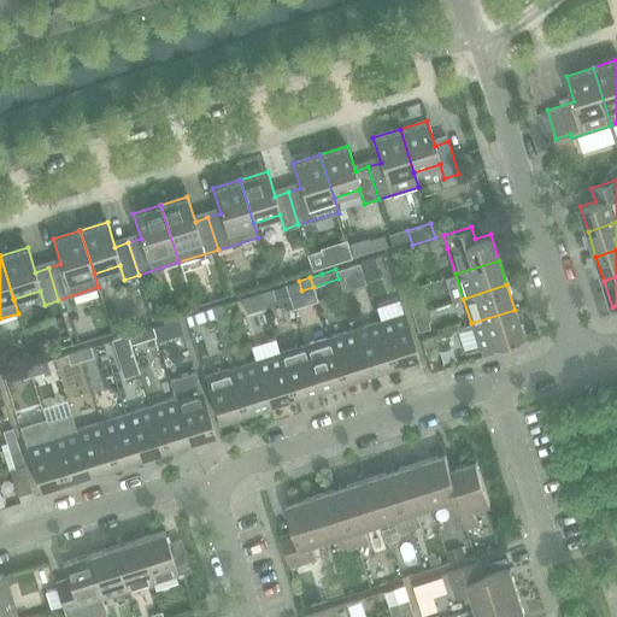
[(275,299),(272,289),(260,293),(264,303),(275,299)]
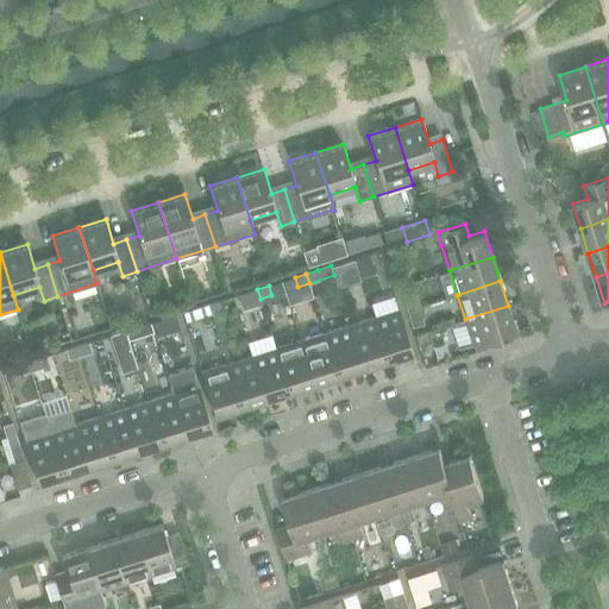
[(262,303),(261,299),(257,289),(239,295),(244,309),(262,303)]
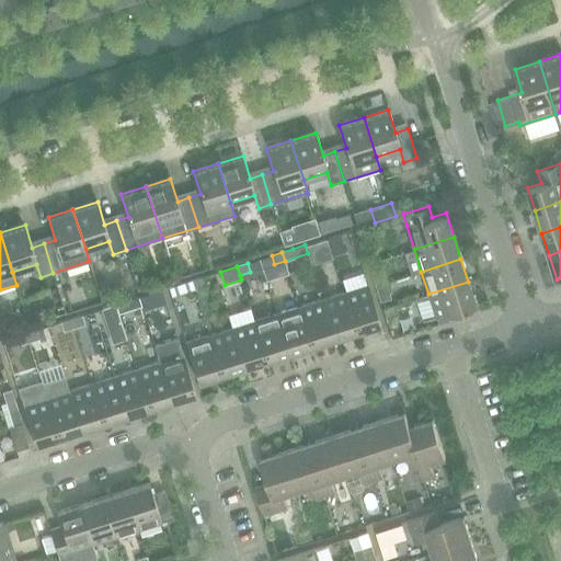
[(381,273),(373,276),(376,286),(385,283),(381,273)]
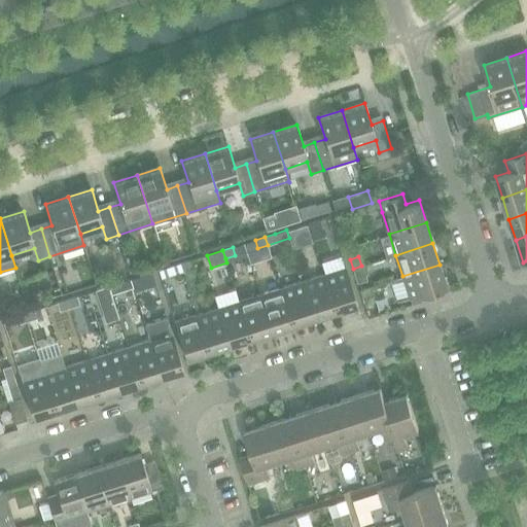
[(192,269),(190,260),(180,264),(183,272),(192,269)]
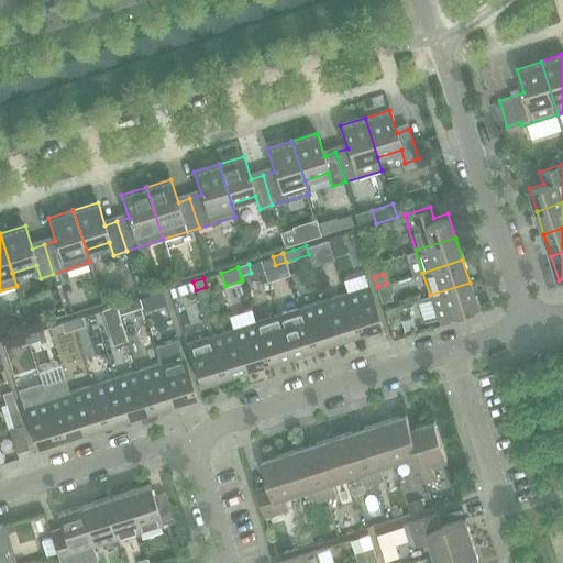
[(196,290),(192,282),(169,289),(173,297),(196,290)]
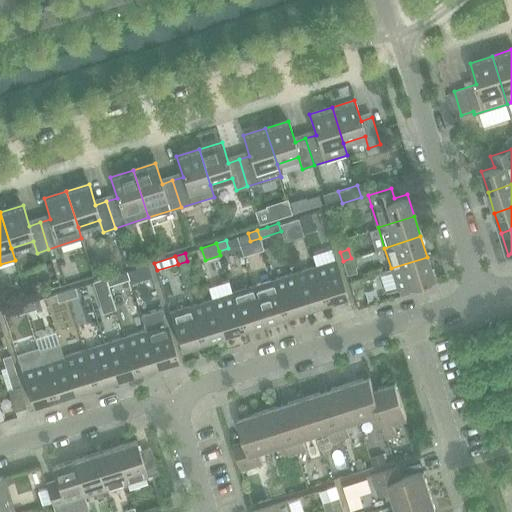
[(434,278),(427,257),(391,268),(398,290),(434,278)]
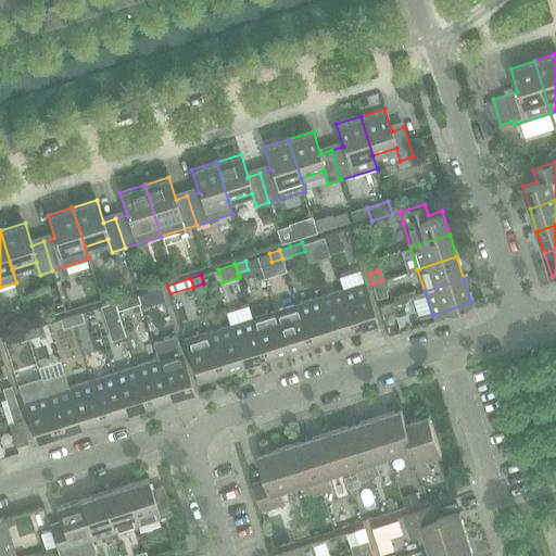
[(381,280),(373,283),(377,299),(386,295),(381,280)]
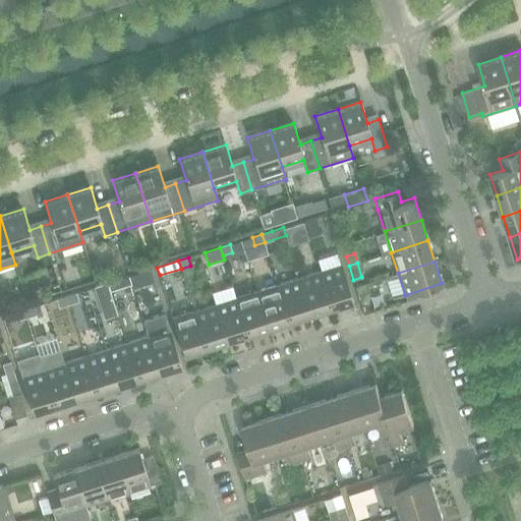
[(354,301),(342,265),(321,271),(332,307),(354,301)]
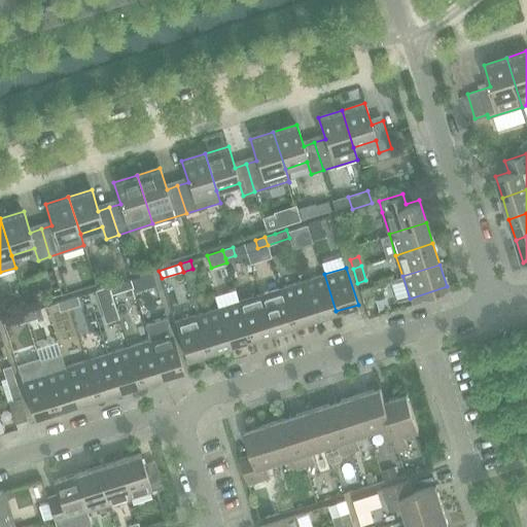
[(152,273),(131,279),(135,291),(156,285),(152,273)]
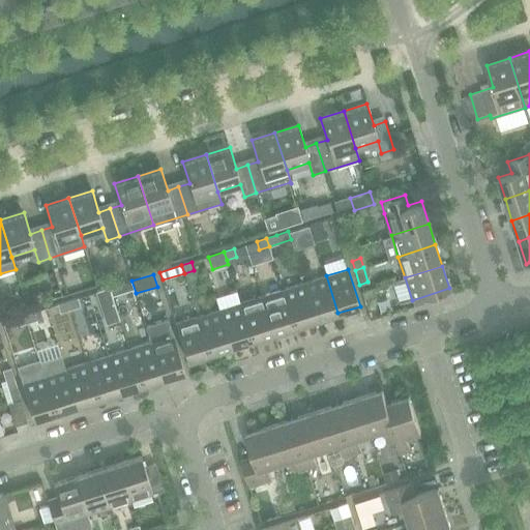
[(337,313),(326,275),(304,283),(317,320),(337,313)]
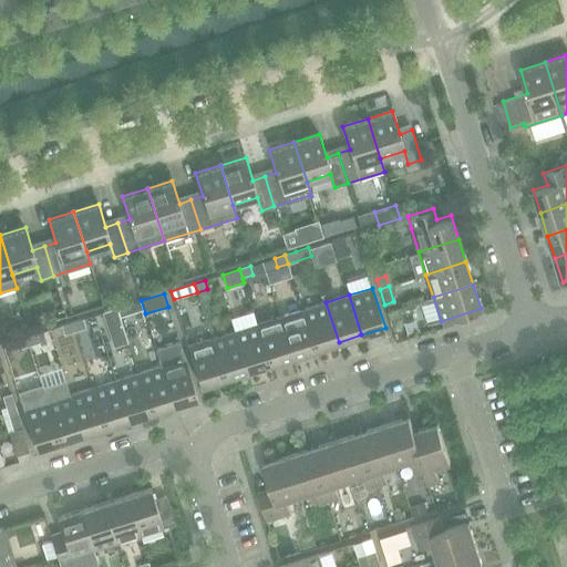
[(339,342),(326,302),(303,309),(316,349),(339,342)]
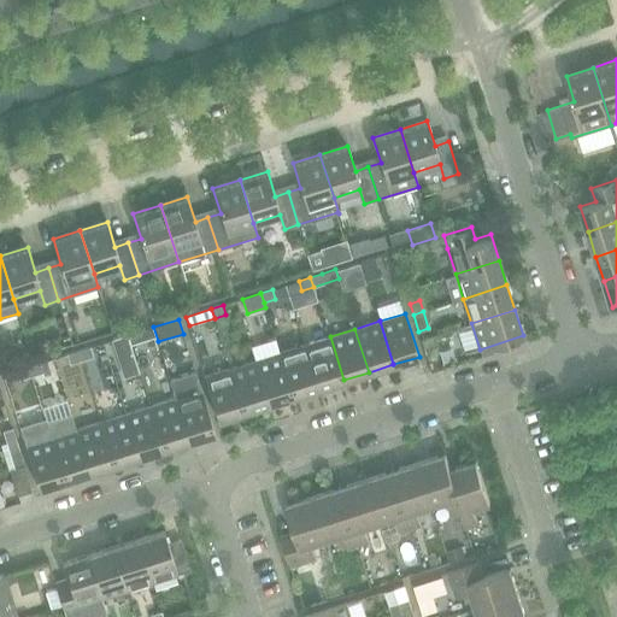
[(142,341),(140,331),(128,335),(131,345),(142,341)]
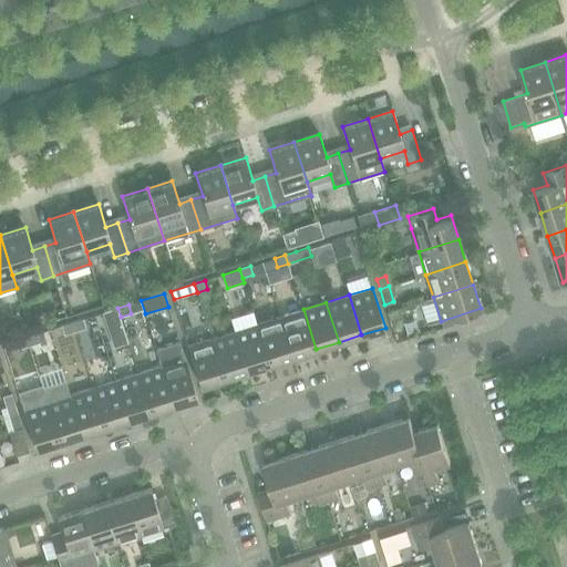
[(399,308),(387,312),(390,321),(402,317),(399,308)]
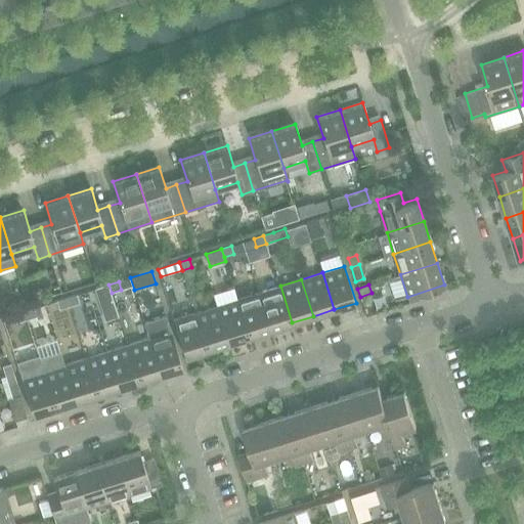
[(292,322),(280,286),(259,293),(270,330),(292,322)]
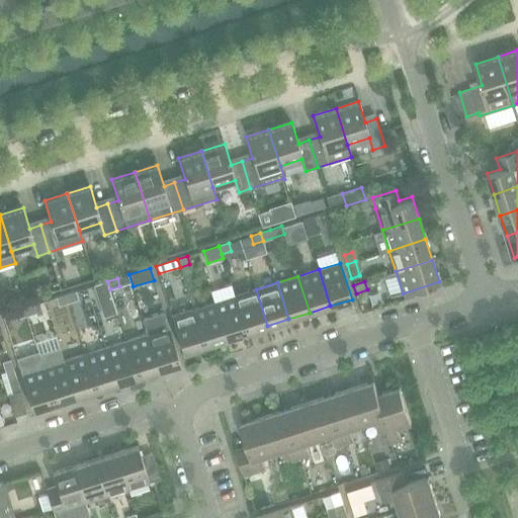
[(267,326),(256,289),(235,296),(247,332),(267,326)]
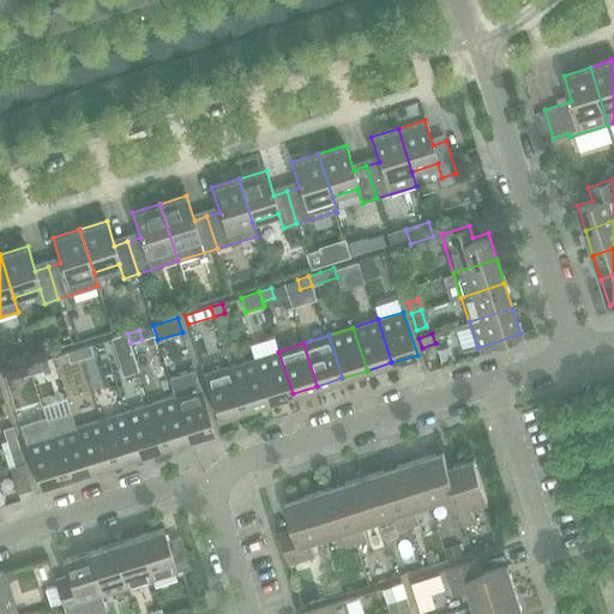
[(92,355),(90,345),(78,349),(82,359),(92,355)]
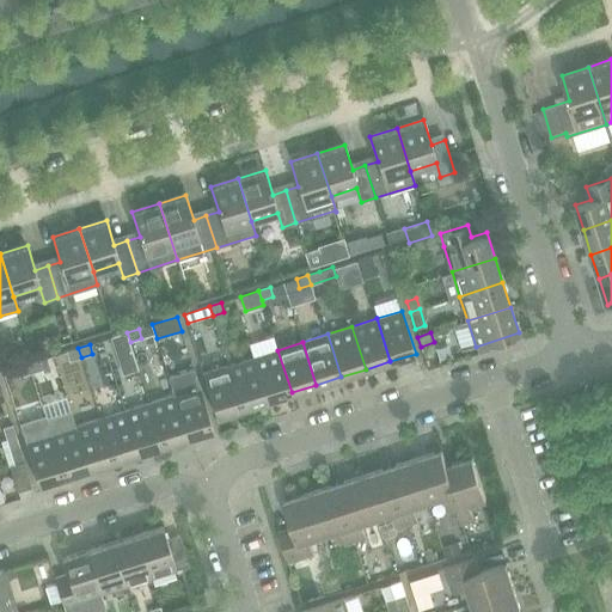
[(81,357),(78,348),(67,352),(69,361),(81,357)]
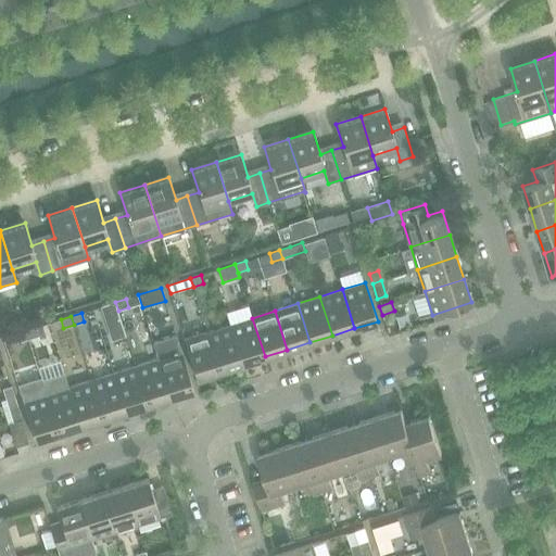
[(265,356),(252,318),(230,325),(242,364),(265,356)]
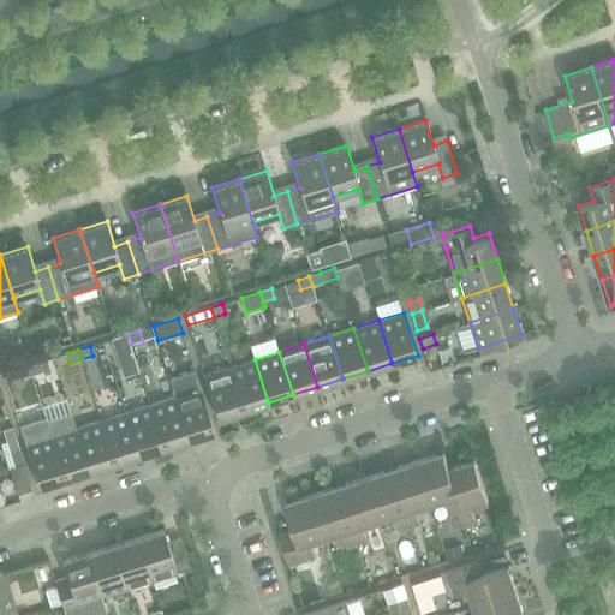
[(52,372),(47,359),(29,365),(31,375),(42,371),(43,375),(52,372)]
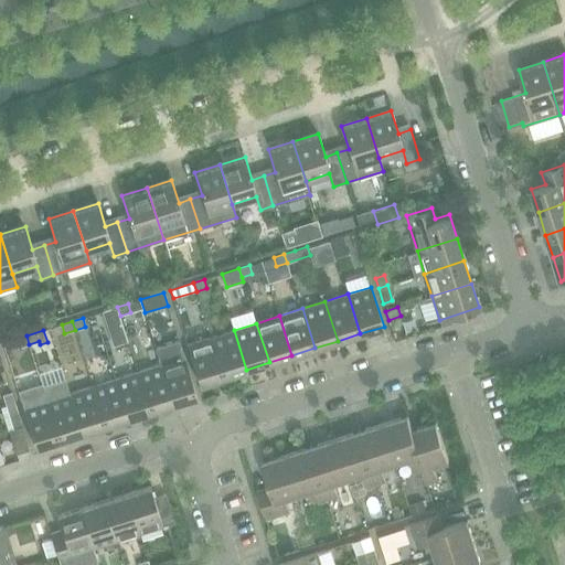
[(246,370),(234,330),(211,338),(223,377),(246,370)]
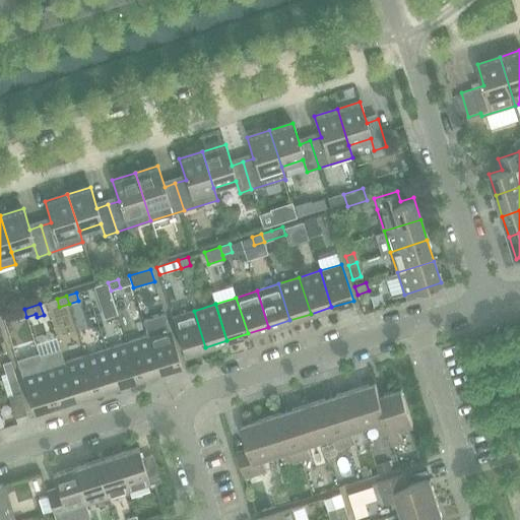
[(24,309),(14,312),(4,315),(7,323),(26,317),(24,309)]
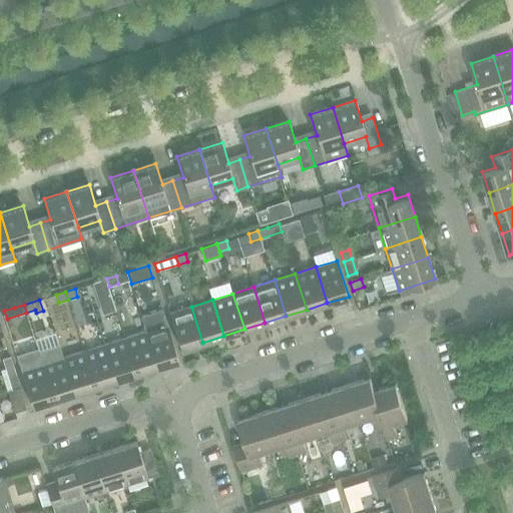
[(202,343),(191,307),(170,313),(181,349),(202,343)]
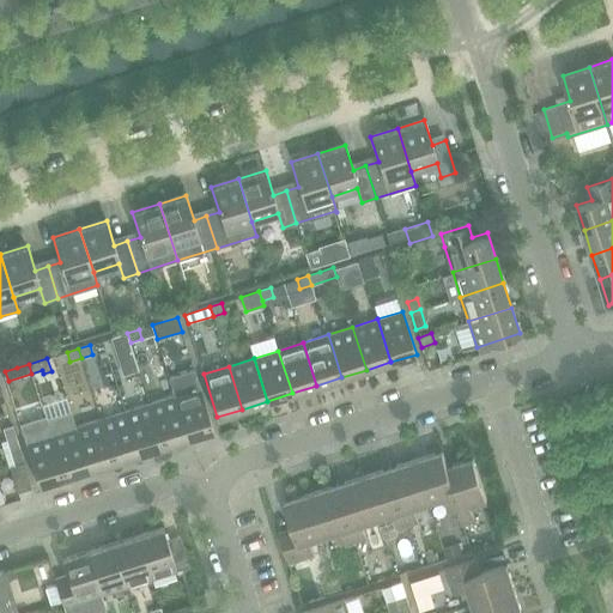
[(213,430),(194,369),(169,377),(175,395),(188,438),(213,430)]
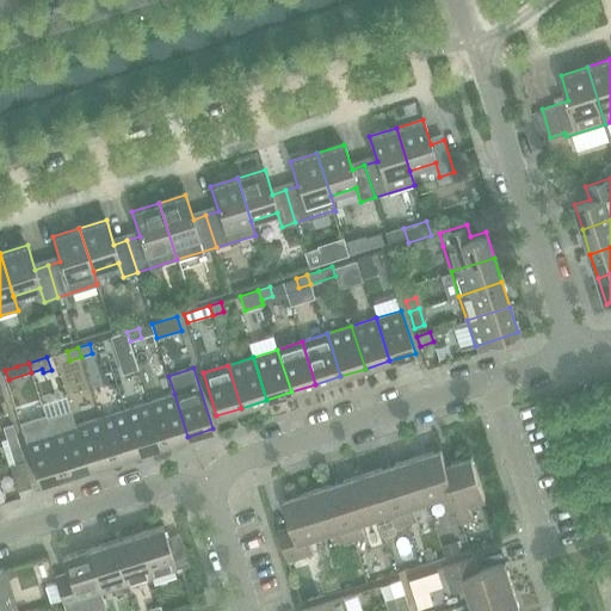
[(187,437),(174,394),(149,402),(162,445),(187,437)]
